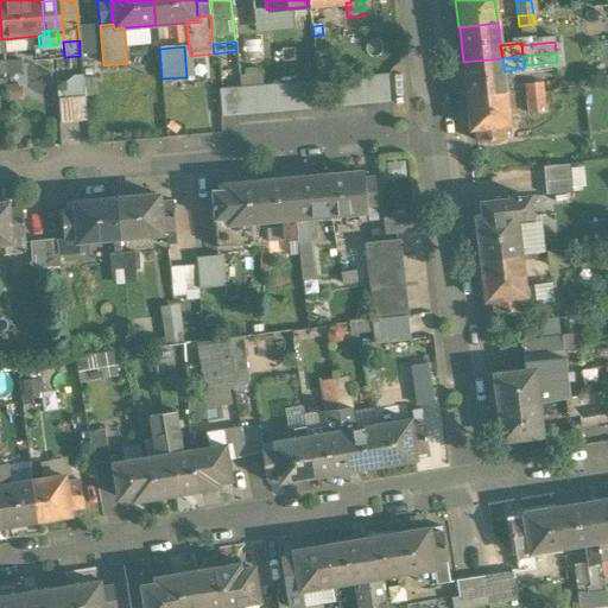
[(502,58),(463,62),(468,96),(467,96),(467,97),(506,93),(504,71),(502,58)]
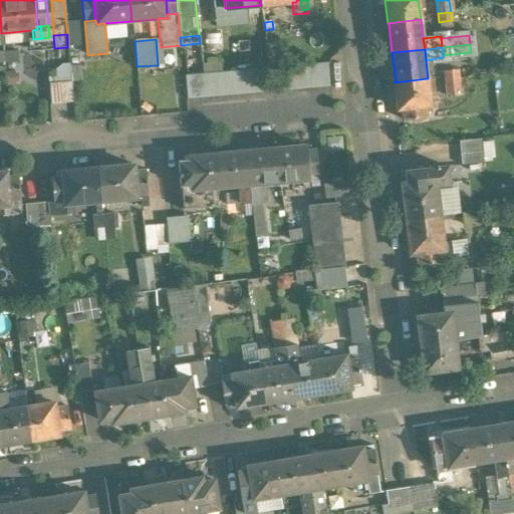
[(201,50),(185,51),(185,61),(202,59),(201,50)]
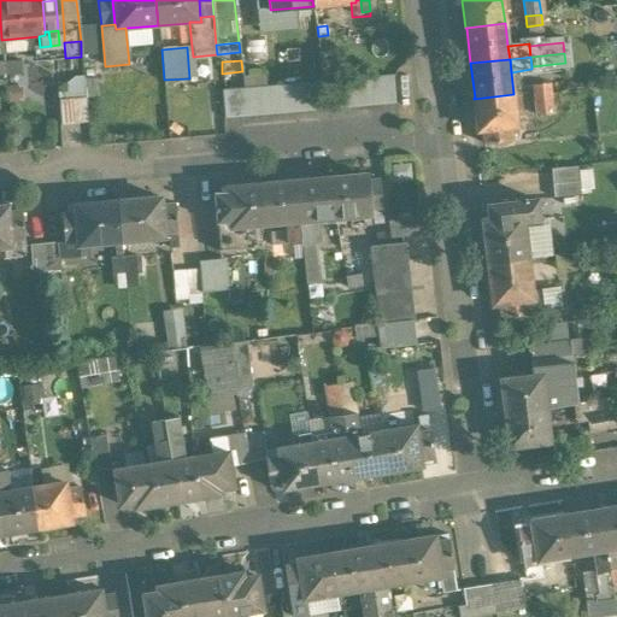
[(19,62),(5,63),(6,74),(21,72),(19,62)]
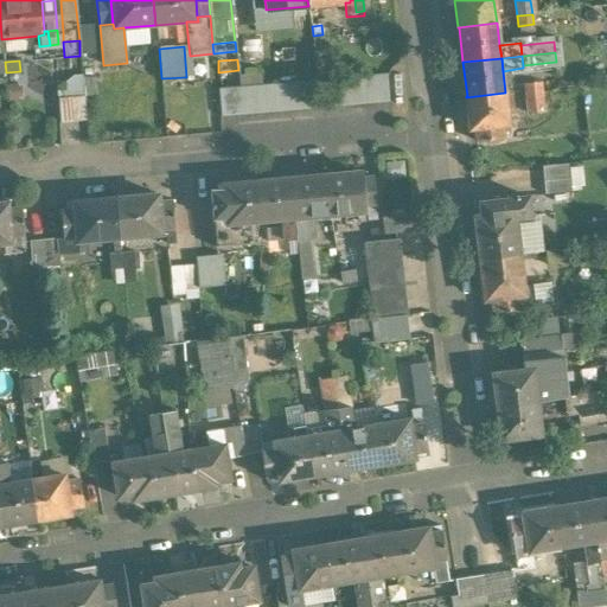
[(238,70),(218,72),(221,89),(240,88),(238,70)]
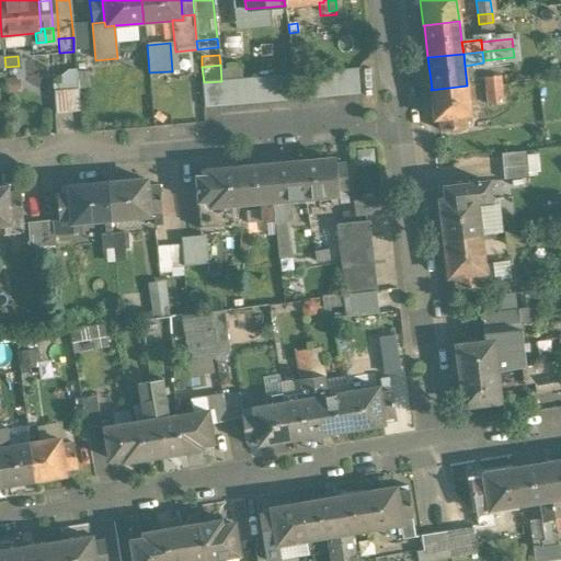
[(76,72),(77,89),(95,88),(94,70),(76,72)]
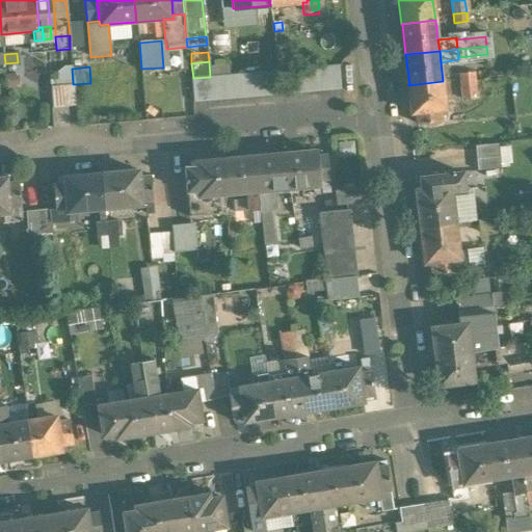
[(339,67),(326,68),(328,90),(341,89),(339,67)]
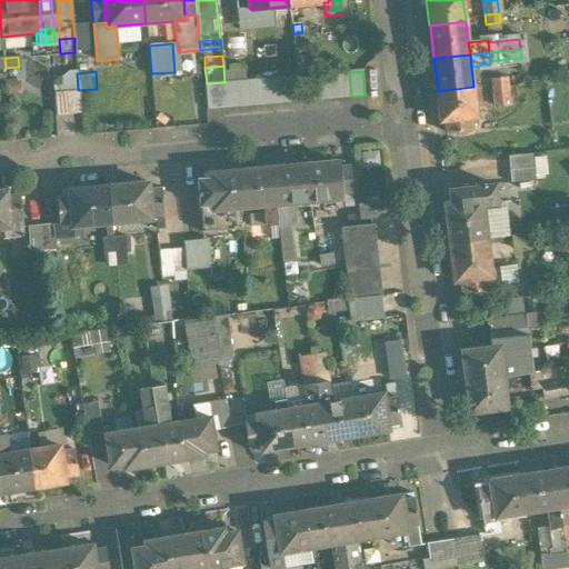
[(349,72),(336,73),(338,98),(351,97),(349,72)]
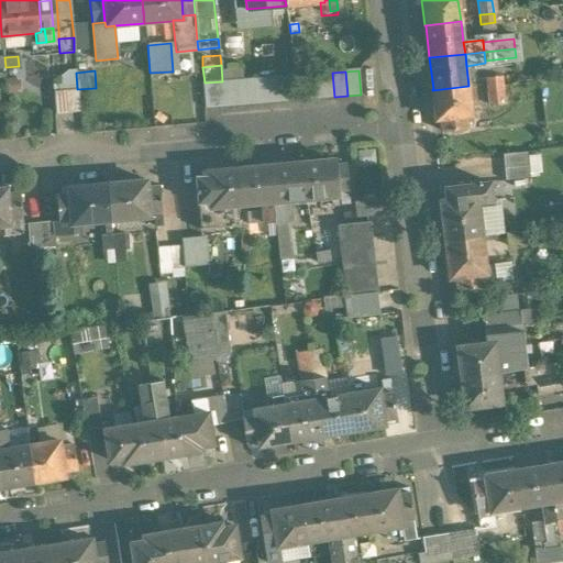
[(332,73),(293,76),(295,100),(334,97),(332,73)]
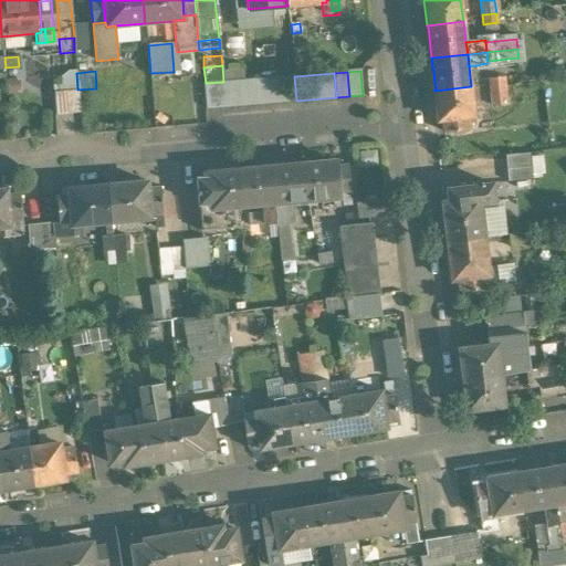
[(294,76),(223,82),(227,106),(296,101),(294,76)]
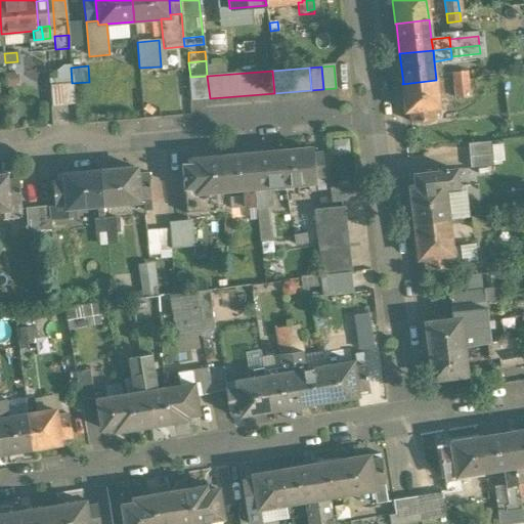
[(466,72),(453,74),(454,82),(467,81),(466,72)]
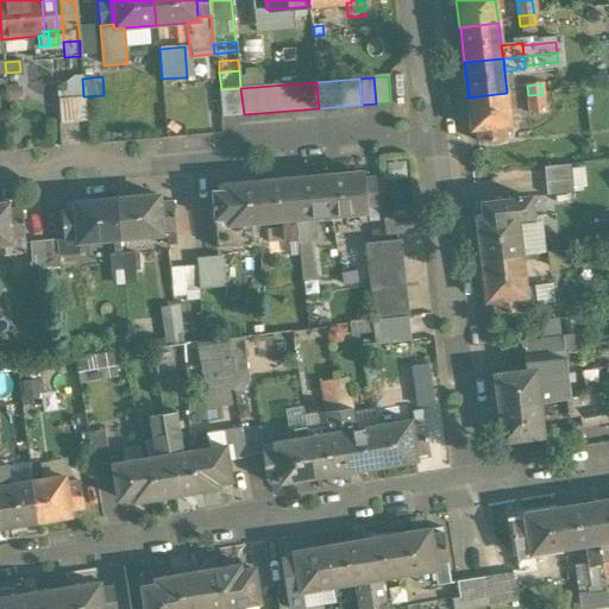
[(221,89),(219,90),(221,117),(244,114),(240,88),(221,89)]
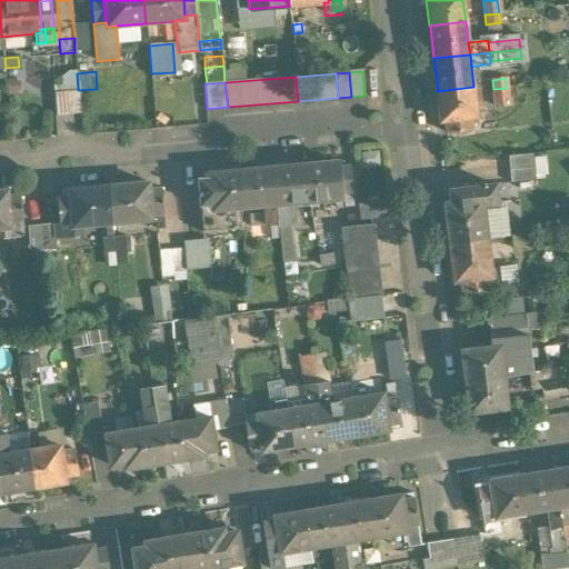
[(473,87),(437,91),(440,122),(445,121),(471,118),(477,118),(473,87)]
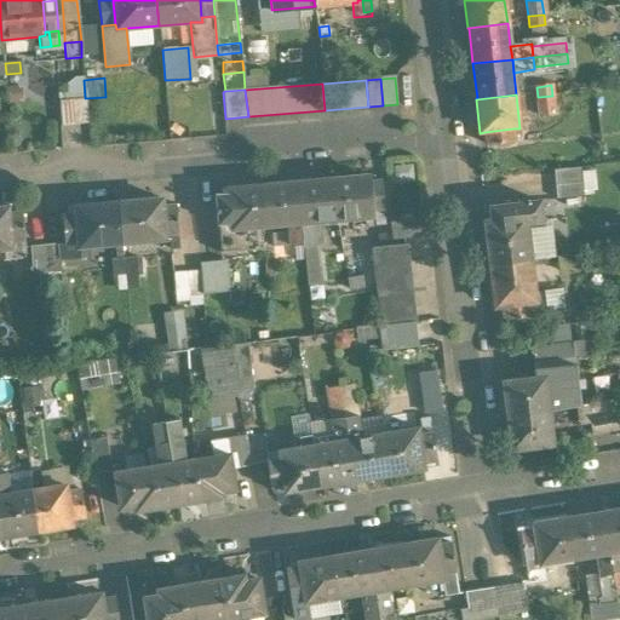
[(552,96),(538,97),(540,118),(555,116),(552,96)]
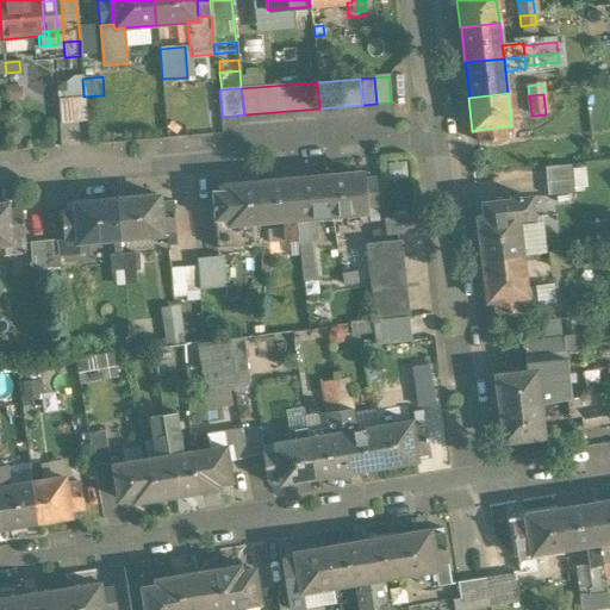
[(83,97),(70,99),(73,123),(86,122),(83,97)]
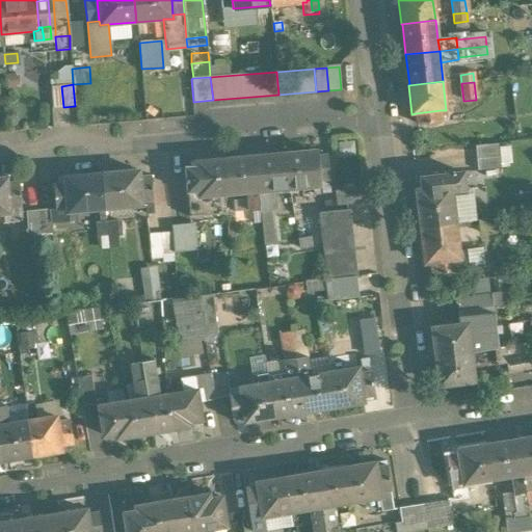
[(61,86),(51,86),(53,108),(63,107),(61,86)]
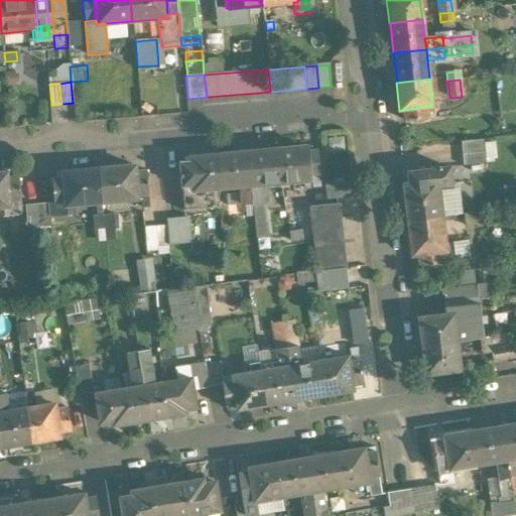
[(427,107),(403,110),(404,121),(429,118),(427,107)]
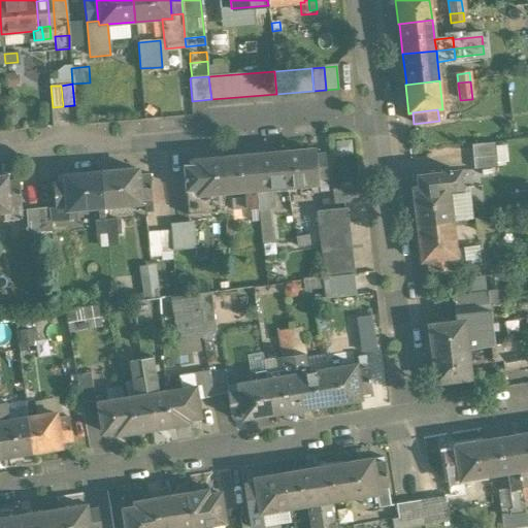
[(475,143),(479,173),(506,171),(504,161),(515,160),(513,139),(475,143)]
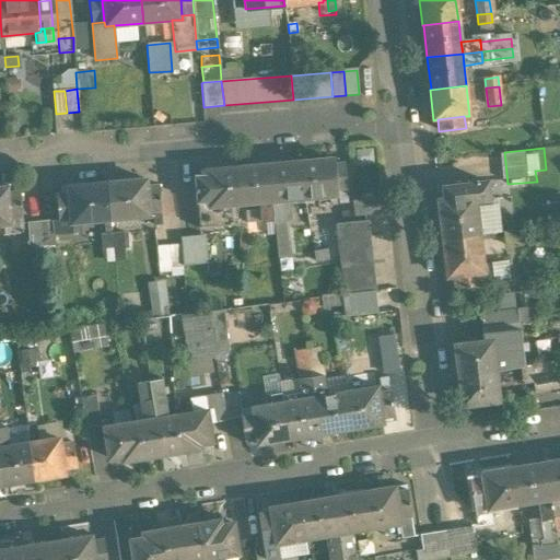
[(331,160),(301,162),(301,163),(304,199),(334,196),(334,190),(331,164),(331,160)]
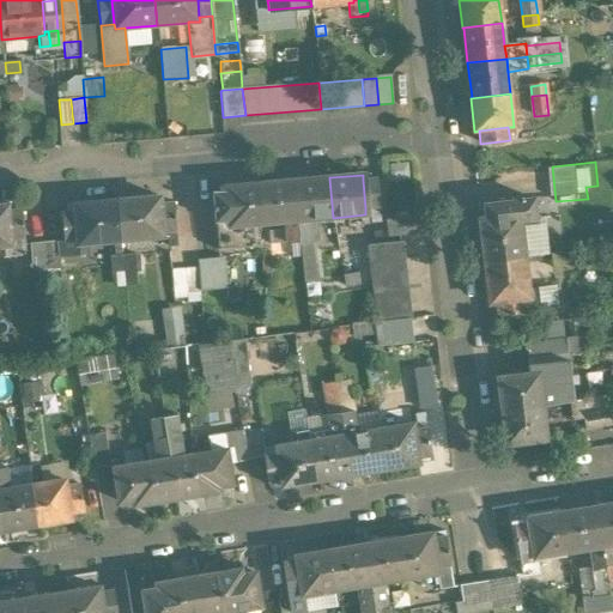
[(329,178),(295,182),(297,220),(310,219),(333,218),(329,178)]
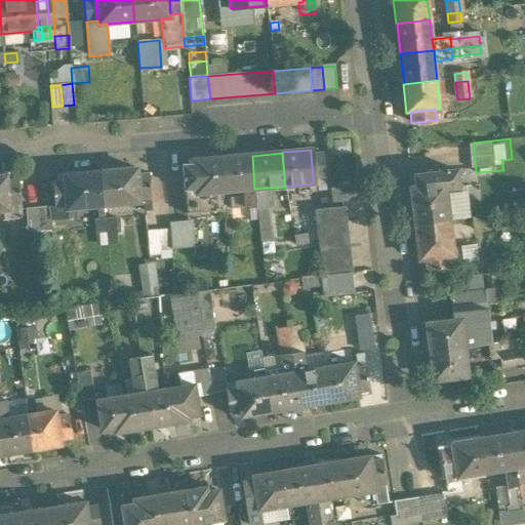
[(322,153),(311,154),(313,178),(316,178),(324,177),(322,153)]
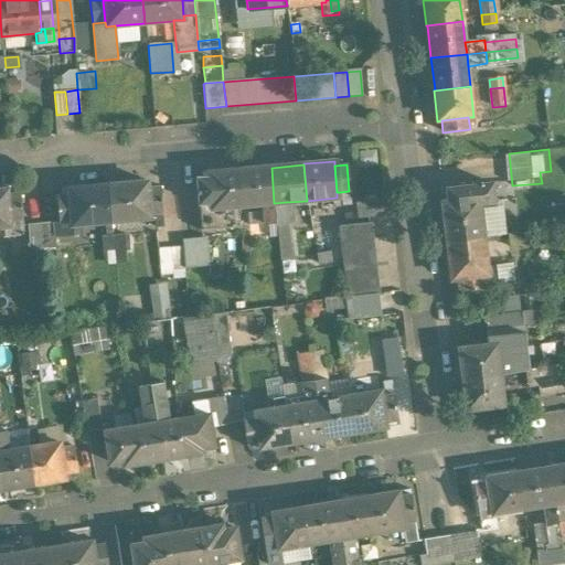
[(272,168),(238,170),(242,206),(262,204),(274,203),(272,168)]
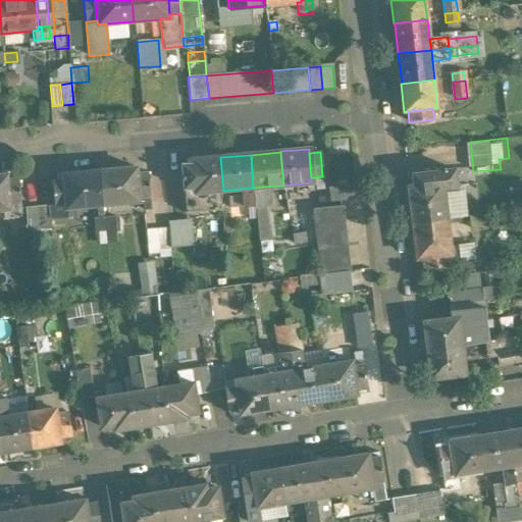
[(220,156),(192,159),(193,163),(195,189),(195,193),(199,193),(223,191),(220,157),(220,156)]
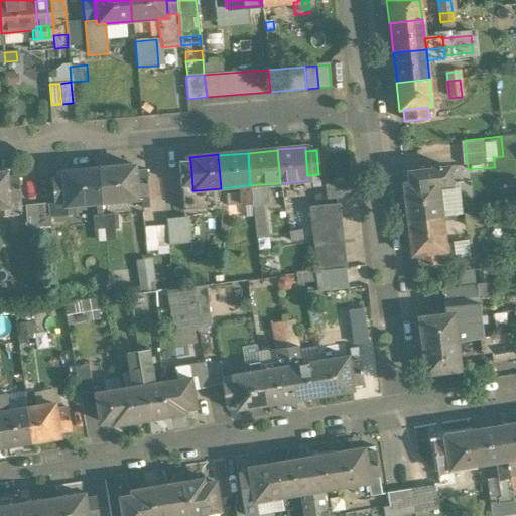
[(190,161),(179,162),(181,187),(192,186),(190,161)]
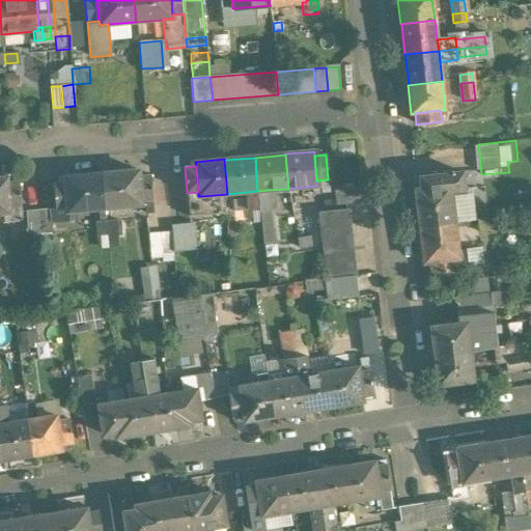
[(138,171),(101,174),(104,208),(141,205),(140,202),(138,177),(138,171)]
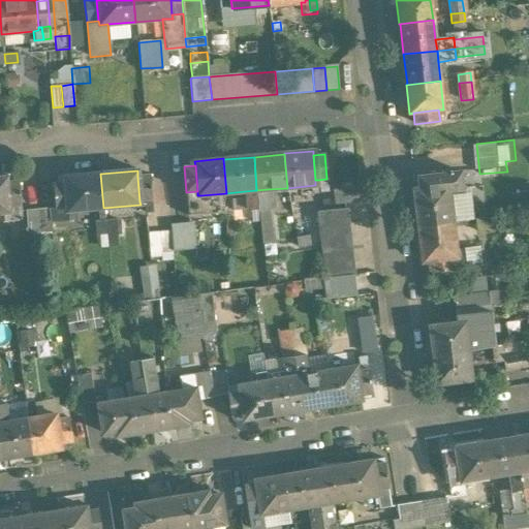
[(466,172),(456,173),(457,180),(444,182),(444,186),(448,185),(450,204),(470,201),(466,172)]
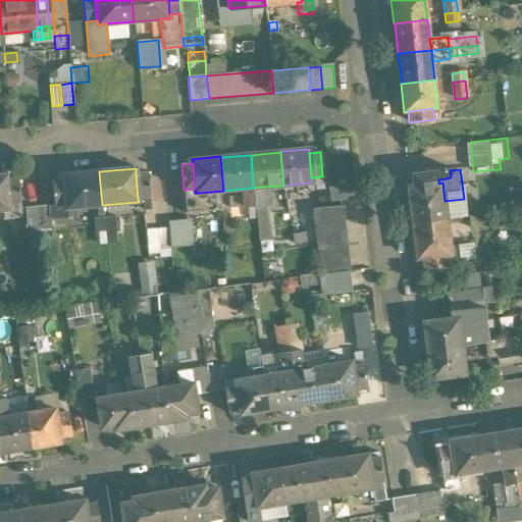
[(450,170),(437,172),(438,179),(451,177),(450,170)]
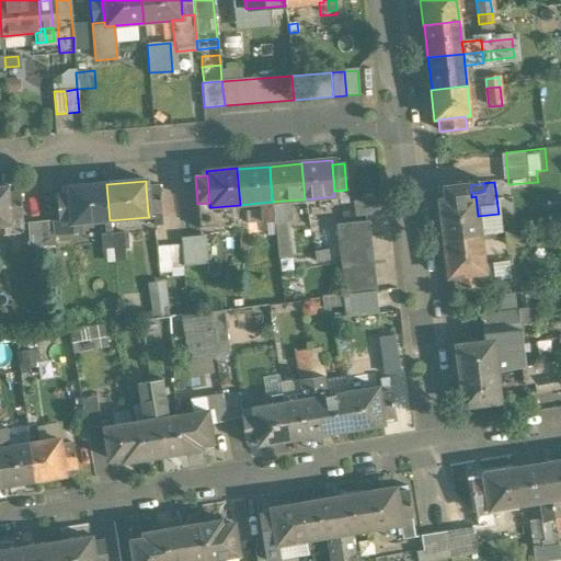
[(106,184),(68,187),(68,193),(70,219),(71,224),(76,224),(110,220),(106,184)]
